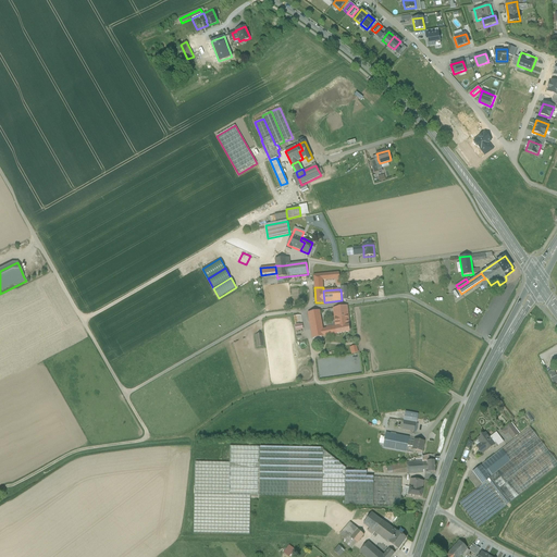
[(347,306),(334,309),(335,312),(337,329),(349,326),(347,306)]
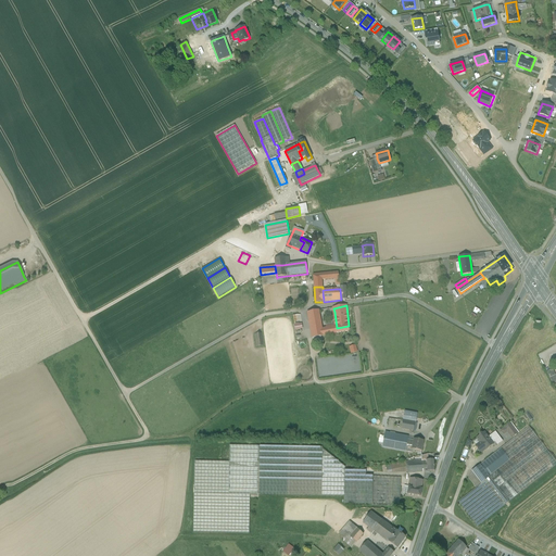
[(321,337),(323,337),(321,329),(318,312),(308,313),(313,338),(321,337)]
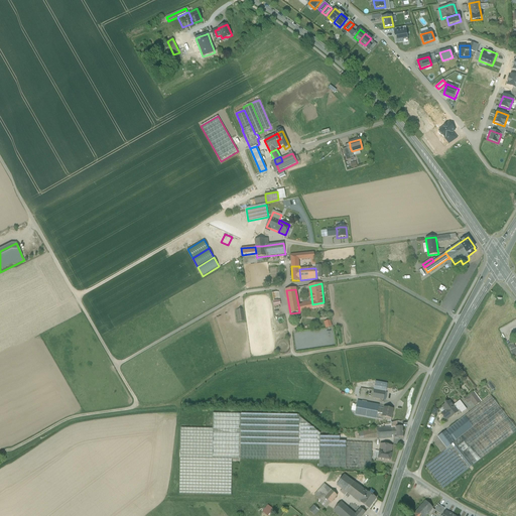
[(238,323),(245,321),(243,309),(236,310),(238,323)]
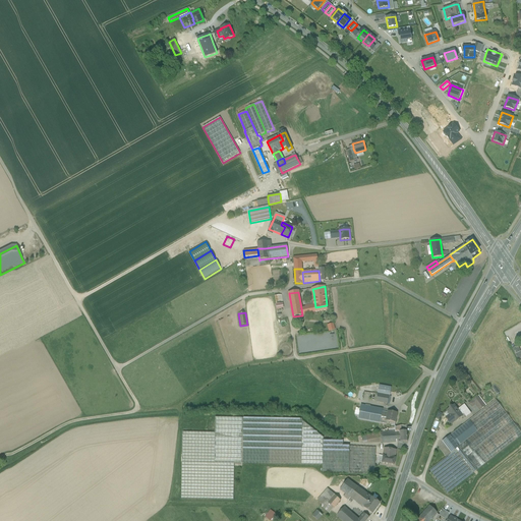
[(378,394),(377,402),(387,404),(389,396),(378,394)]
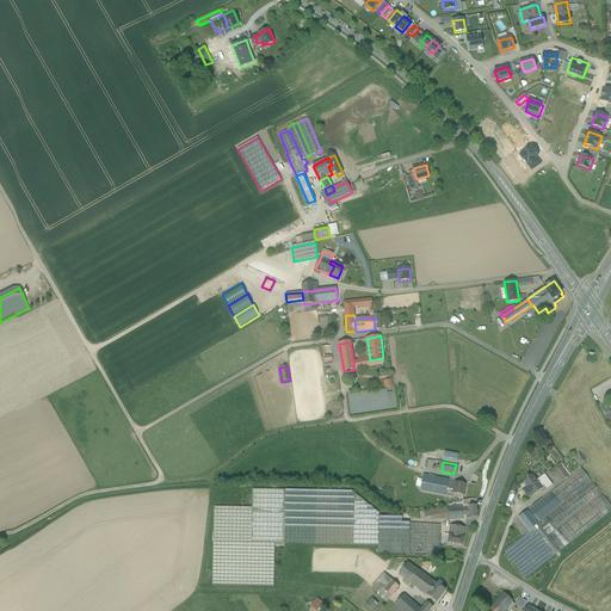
[(569,476),(561,466),(555,470),(557,474),(563,481),(569,476)]
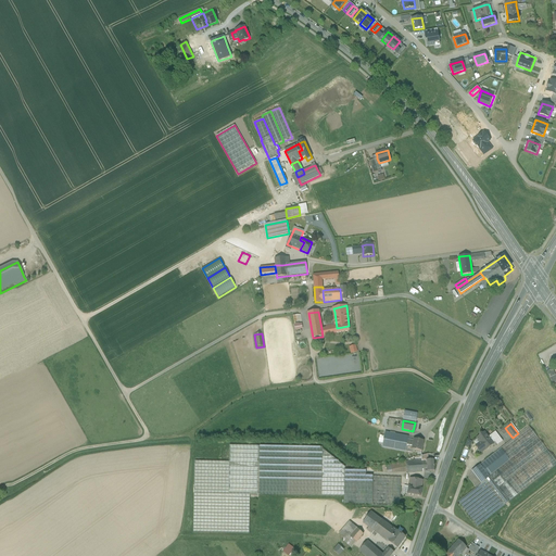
[(555,460),(529,427),(471,471),(481,483),(476,488),(458,502),(478,527),(555,465),(555,460)]
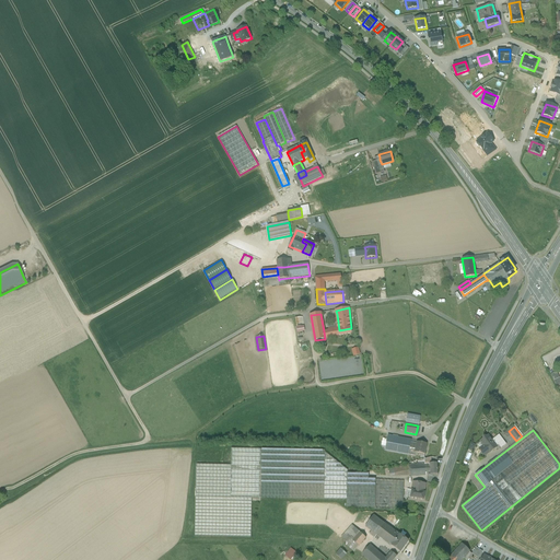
[(492,441),(488,435),(487,438),(485,436),(483,438),(483,440),(480,442),(483,446),(479,450),(481,453),(481,454),(482,455),(483,455),(485,456),(489,453),(490,453),(498,447),(497,446),(492,441)]
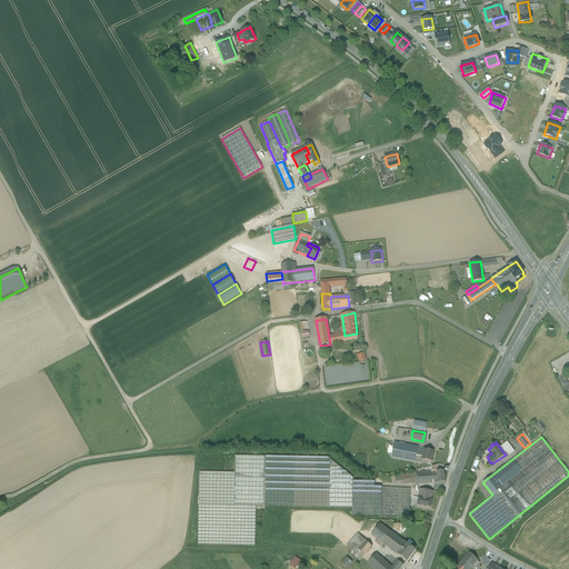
[(515,451),(507,442),(500,448),(505,453),(507,452),(509,456),(515,451)]
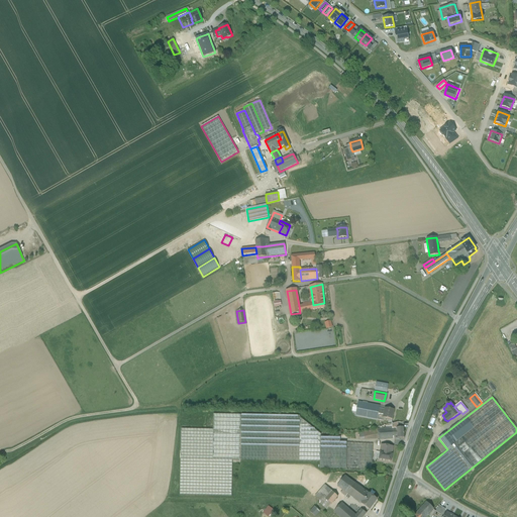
[(379,407),(358,403),(356,415),(377,419),(378,414),(379,409),(379,407)]
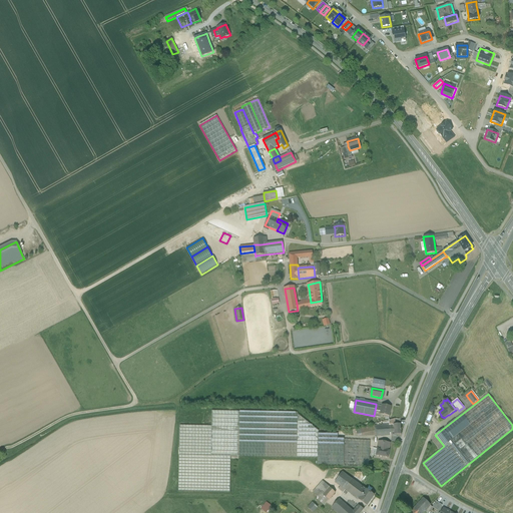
[(382,407),(376,406),(375,411),(381,412),(380,415),(389,417),(391,407),(382,405),(382,407)]
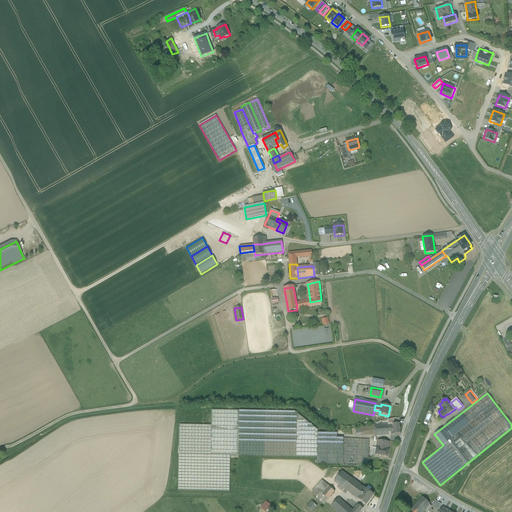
[(297,412),(211,410),(211,425),(179,425),(178,491),(229,492),(230,456),(317,457),(317,464),(342,464),(343,439),(337,438),(337,434),(318,433),(318,430),(297,414),(297,412)]
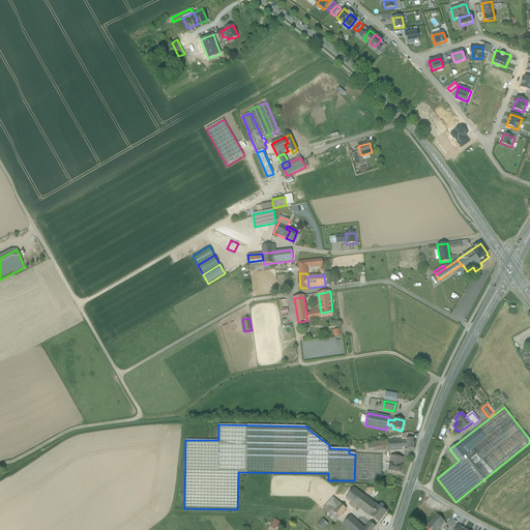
[(409,439),(404,439),(404,449),(414,449),(414,438),(409,439)]
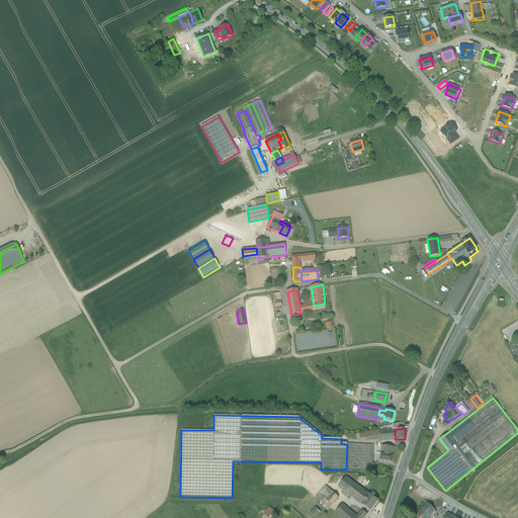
[(394,429),(378,430),(378,439),(379,440),(395,439),(395,429),(394,429)]
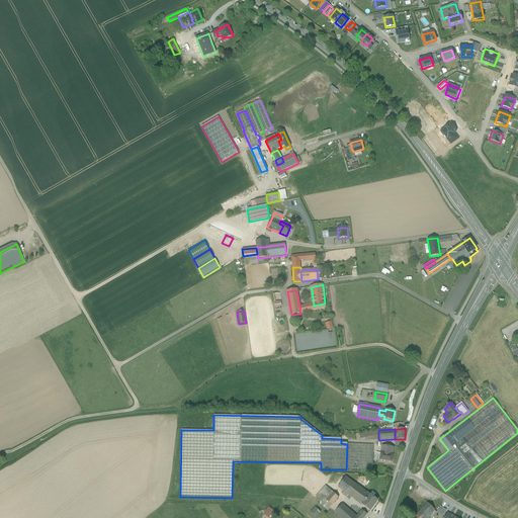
[(378,430),(363,433),(365,439),(365,440),(378,439),(378,430)]
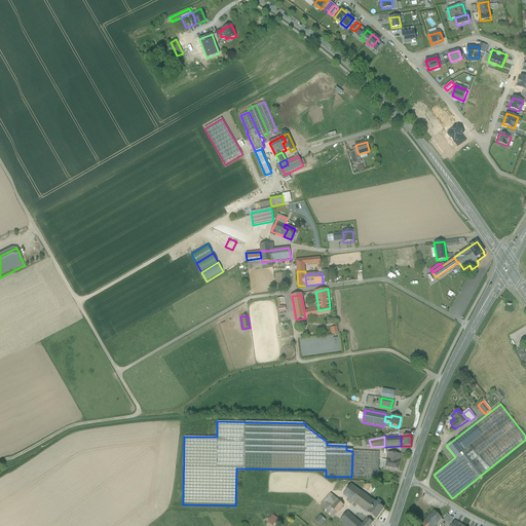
[(446,446),(443,451),(450,461),(455,457),(446,446)]
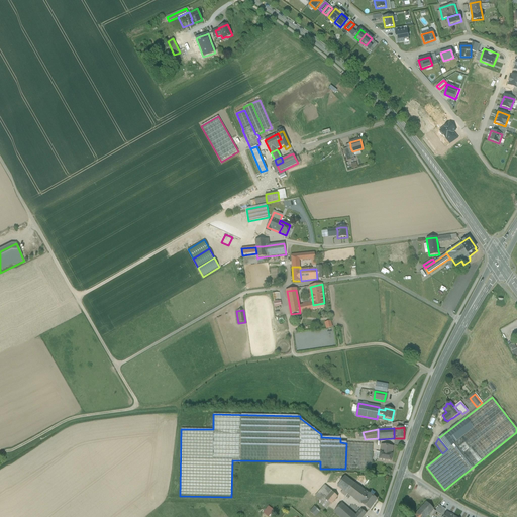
[(373,444),(346,443),(345,469),(345,471),(372,471),(373,444)]
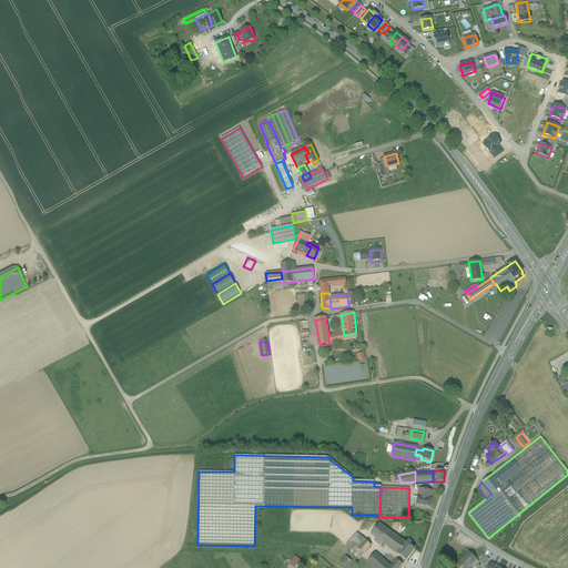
[(432,490),(418,488),(417,497),(430,498),(432,490)]
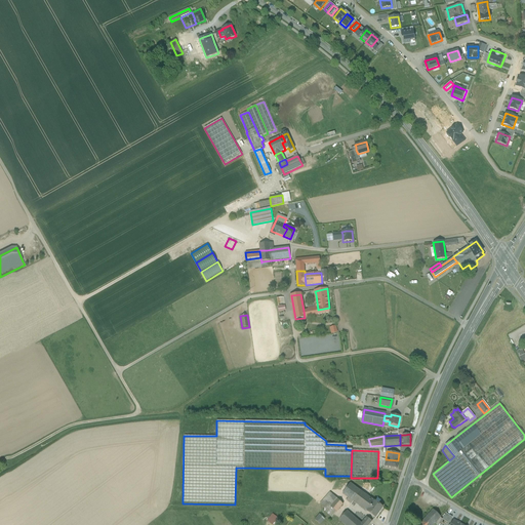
[(398,460),(386,459),(385,467),(397,469),(398,460)]
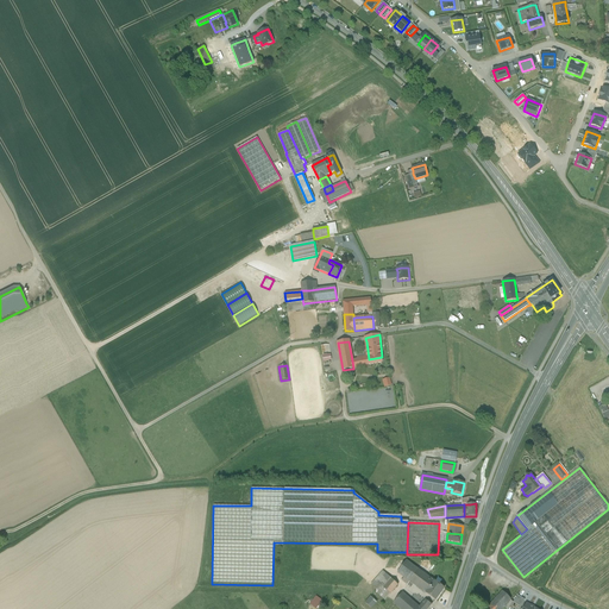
[(434,582),(406,560),(396,573),(403,578),(409,582),(425,594),(434,582)]
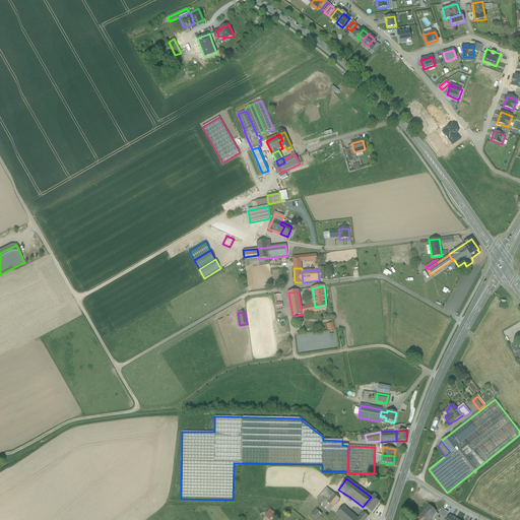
[(334,494),(327,488),(316,500),(318,501),(323,496),(328,500),(334,494)]
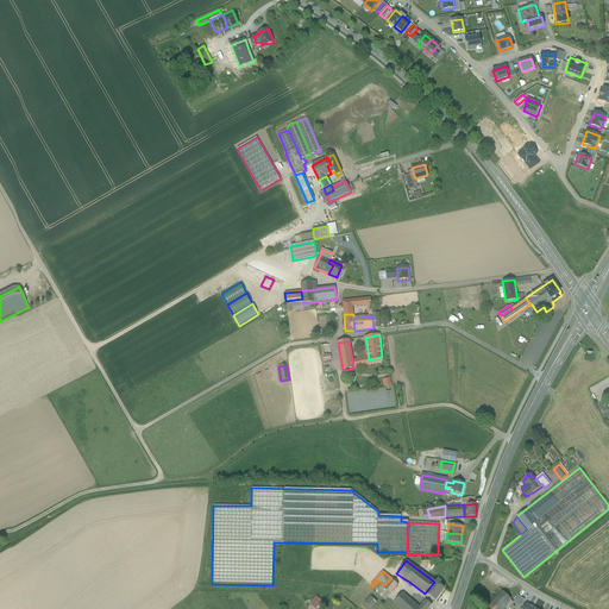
[(384,585),(378,581),(372,586),(375,589),(384,597),(385,598),(397,585),(391,578),(384,585)]
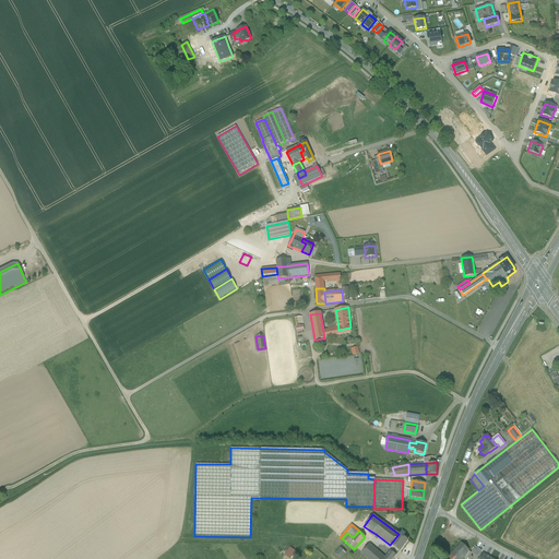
[(407,540),(399,534),(390,545),(399,551),(407,540)]
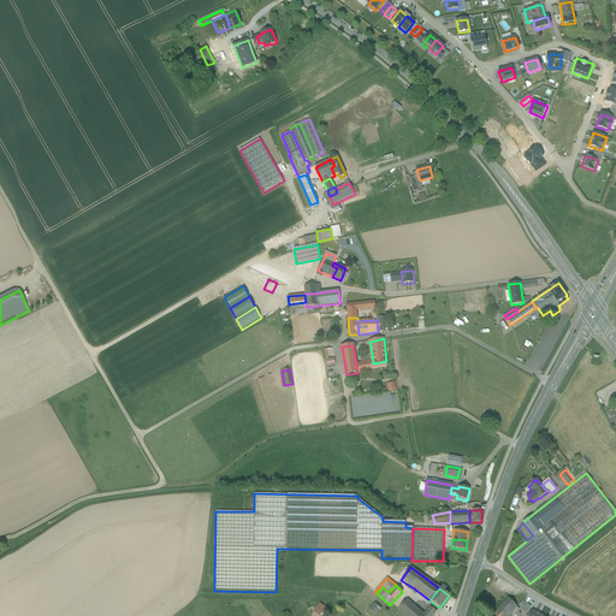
[(388,606),(389,604),(379,596),(377,597),(388,606)]
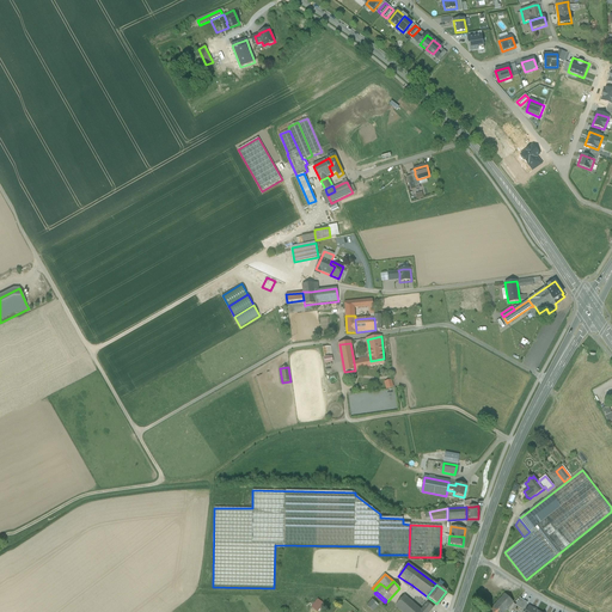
[(505,594),(490,610),(491,611),(505,611),(514,603),(505,594)]
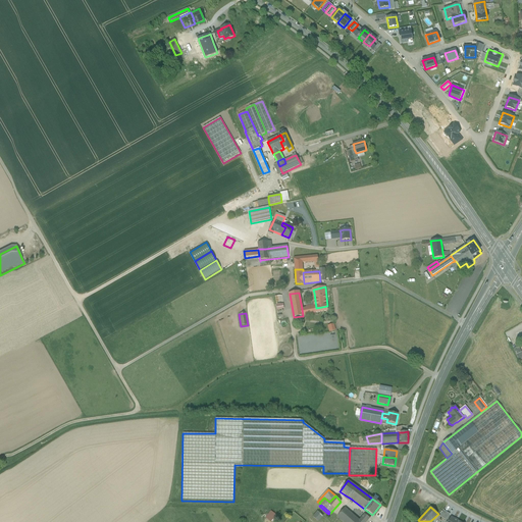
[(361,521),(359,520),(345,508),(336,518),(342,521),(361,521)]
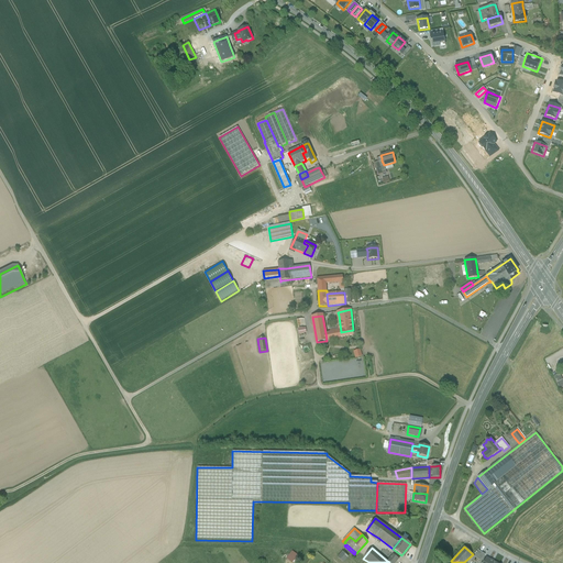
[(298,555),(291,551),(286,558),(291,562),(298,555)]
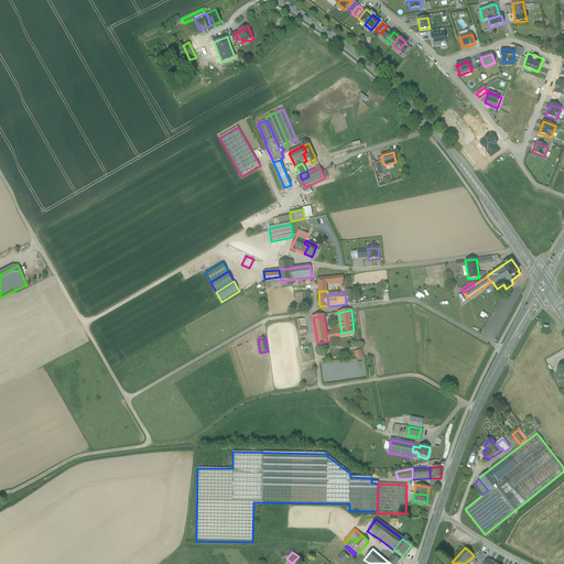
[(486,555),(479,552),(476,557),(475,557),(481,562),(486,555)]
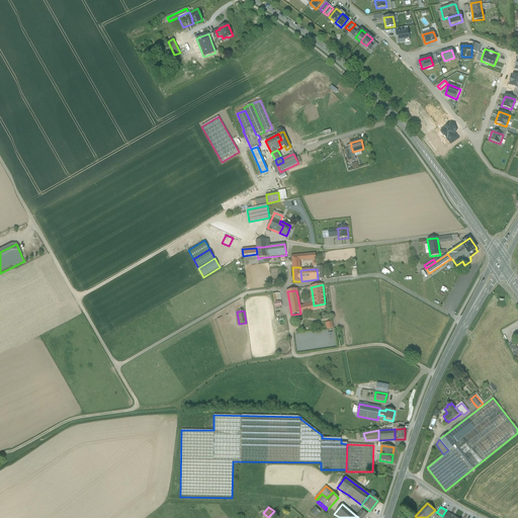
[(316,508),(311,513),(315,517),(320,512),(316,508)]
